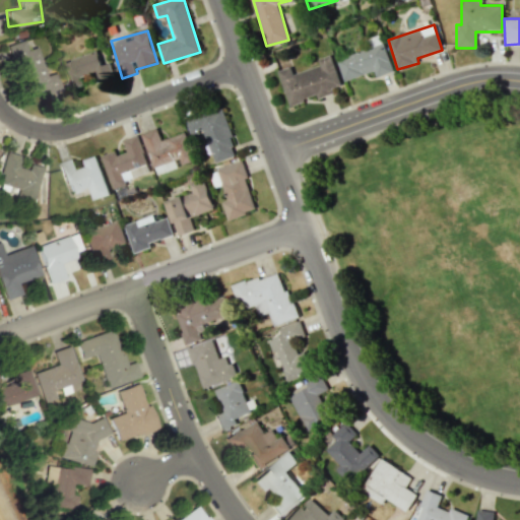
[(45,78),(36,47),(25,50),(23,41),(8,45),(23,94),(46,88),(48,94),(60,91),(55,75),(45,78)]
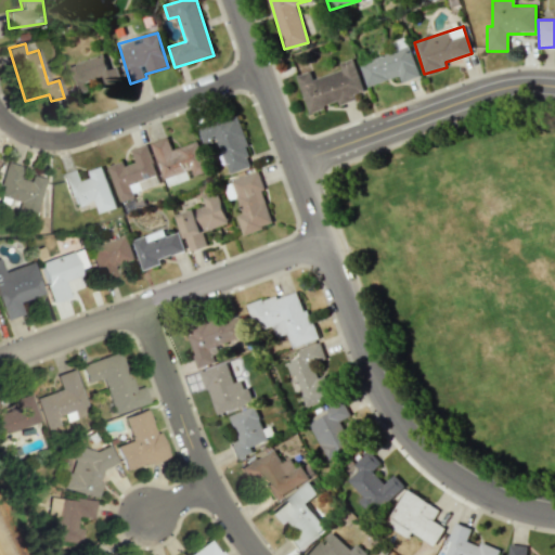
[(400,76),(401,82),(420,76),(410,46),(359,62),(368,87),(400,76)]
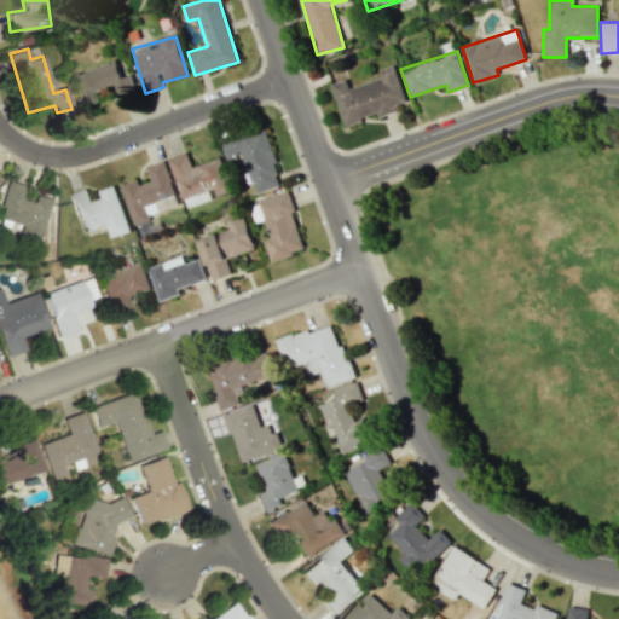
[(73,75),(82,104),(115,93),(119,102),(137,96),(131,75),(121,77),(115,61),(73,75)]
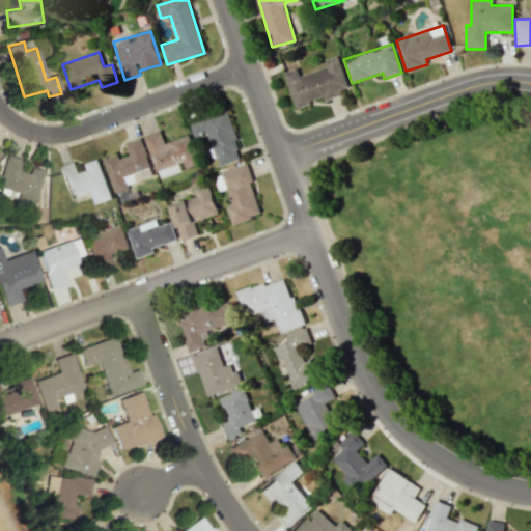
[(284,72),(295,107),(323,99),(324,101),(341,95),(339,89),(347,86),(338,56),(325,60),(327,67),(299,76),(297,68),(284,72)]
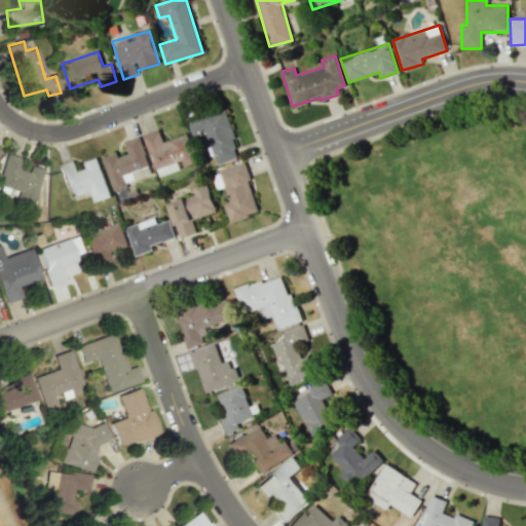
[(216,164),(239,157),(225,108),(187,120),(192,136),(205,132),(216,164)]
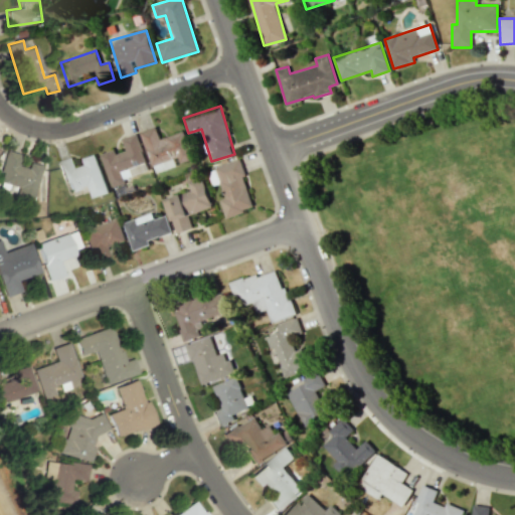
[(140,132),(154,173),(177,166),(177,165),(192,160),(183,131),(159,139),(155,127),(140,132)]
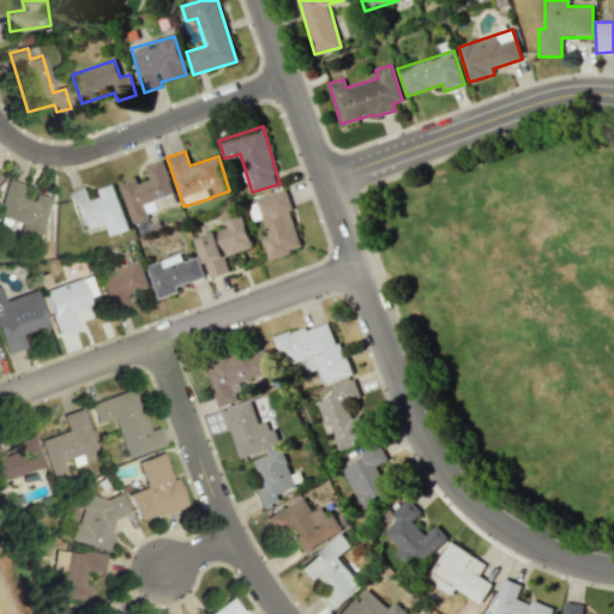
[(120,184),(132,223),(149,218),(146,212),(176,203),(163,160),(145,164),(150,180),(138,184),(137,178),(120,184)]
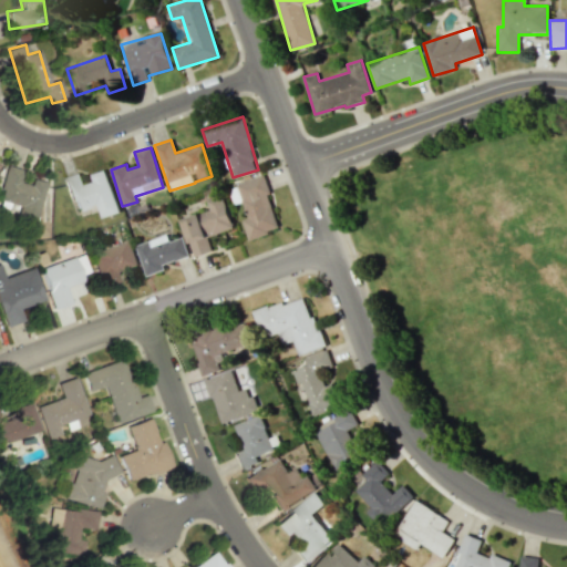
[(43,182),(30,179),(29,185),(19,183),(22,169),(4,166),(0,187),(0,200),(18,205),(16,219),(34,223),(43,182)]
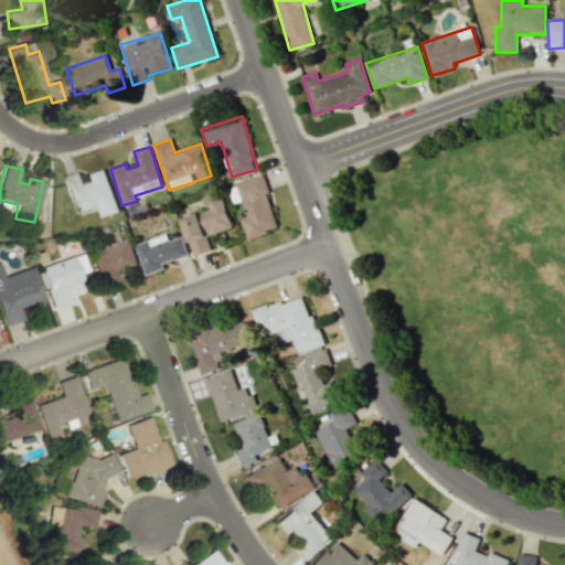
[(104,168),(118,211),(102,216),(97,203),(76,210),(73,200),(71,201),(62,178),(78,172),(83,184),(92,181),(89,173),(104,168)]
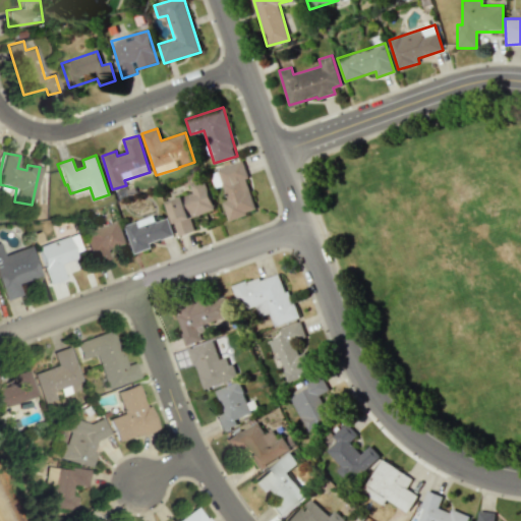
[(256,207),(246,211),(247,214),(229,220),(222,200),(228,199),(217,168),(242,159),(248,176),(245,177),(256,207)]
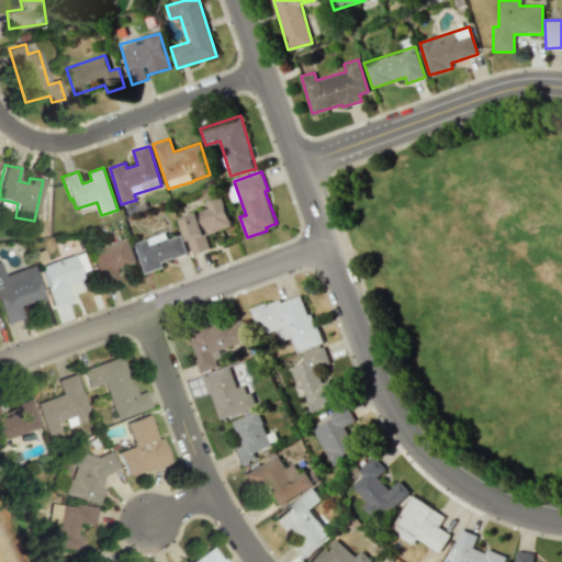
[(193,254),(180,217),(208,208),(204,199),(220,193),(231,225),(205,235),(210,248),(193,254)]
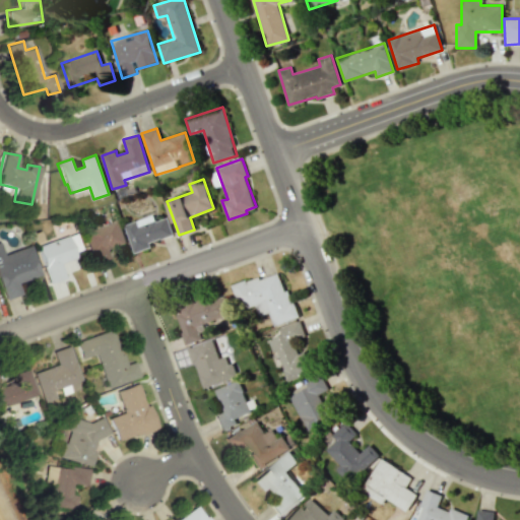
[(134,253),(151,248),(149,243),(173,236),(168,217),(155,221),(153,215),(125,223),(134,253)]
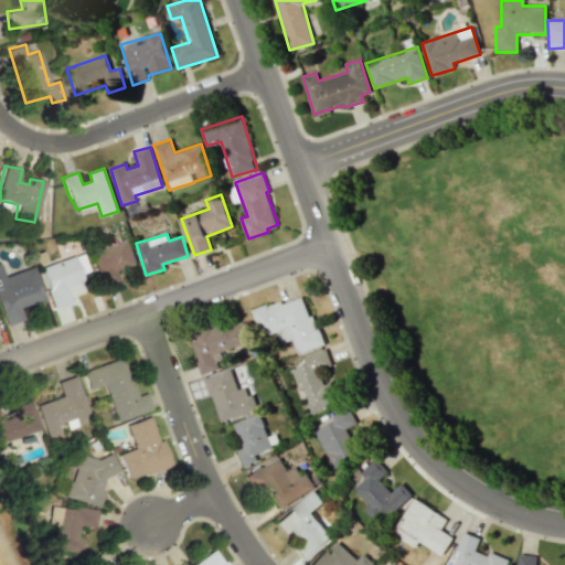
[(138,263),(129,240),(88,254),(102,290),(119,284),(115,272),(138,263)]
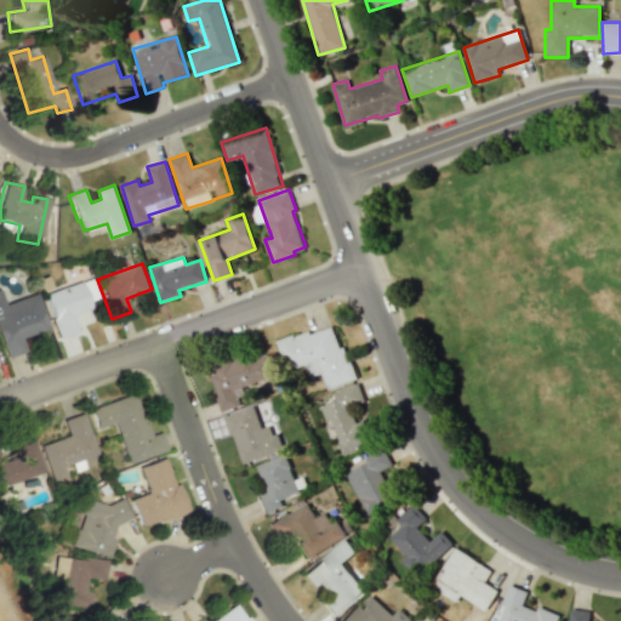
[(57,337),(41,294),(78,280),(87,307),(69,313),(75,331),(57,337)]
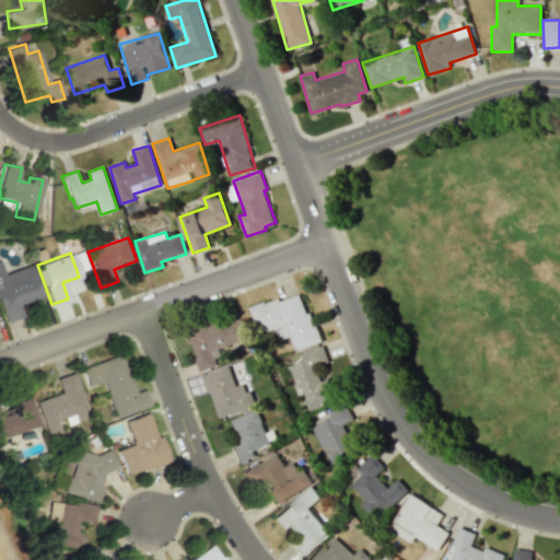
[(0,266),(0,306),(6,322),(22,316),(18,304),(43,294),(31,263),(2,273),(0,266)]
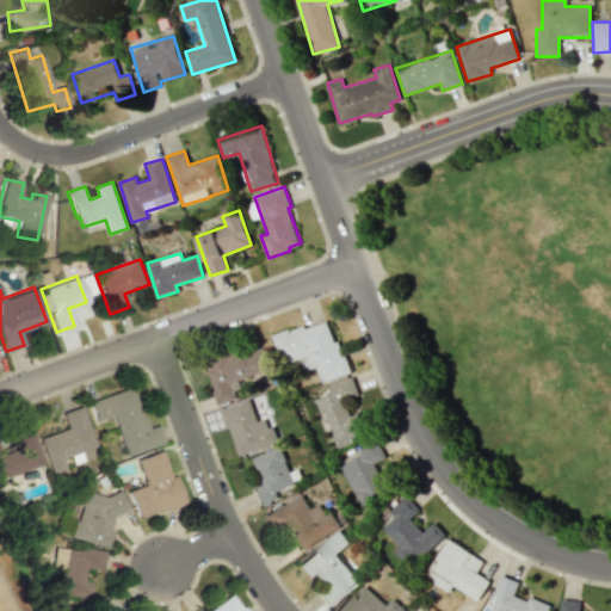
[(321,382),(349,374),(331,318),(273,335),(282,364),(301,359),(304,371),(316,366),(321,382)]
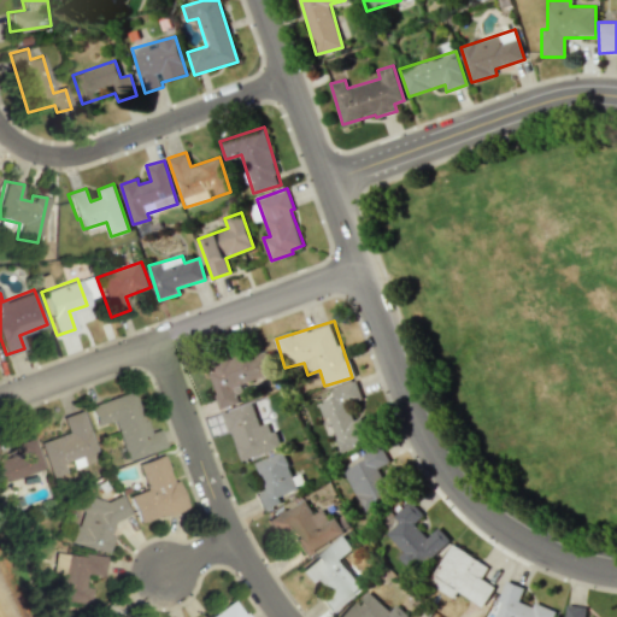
[(221,409),(241,401),(238,389),(277,376),(266,346),(206,366),(221,409)]
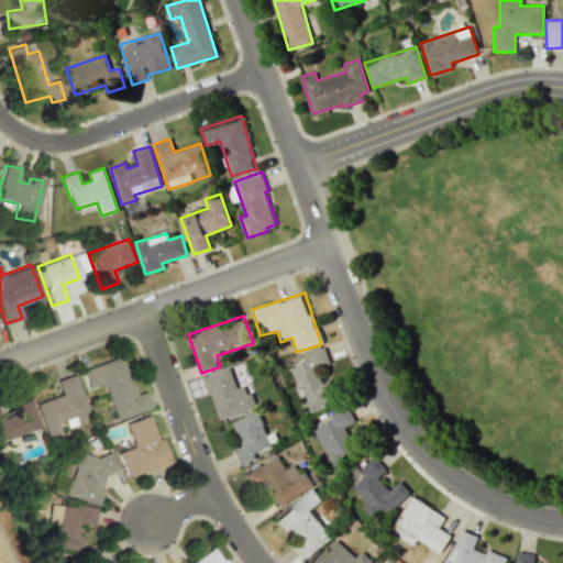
[(310,412),(335,404),(326,375),(333,373),(324,348),(301,354),(305,363),(290,367),(295,382),(300,379),(310,412)]
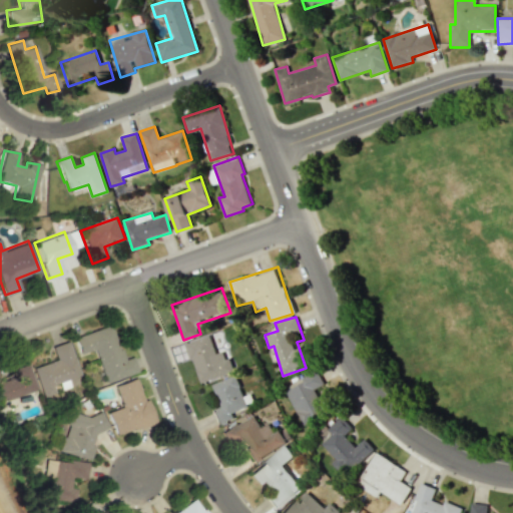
[(103,383),(136,373),(131,357),(120,360),(110,326),(73,337),(78,354),(93,350),(103,383)]
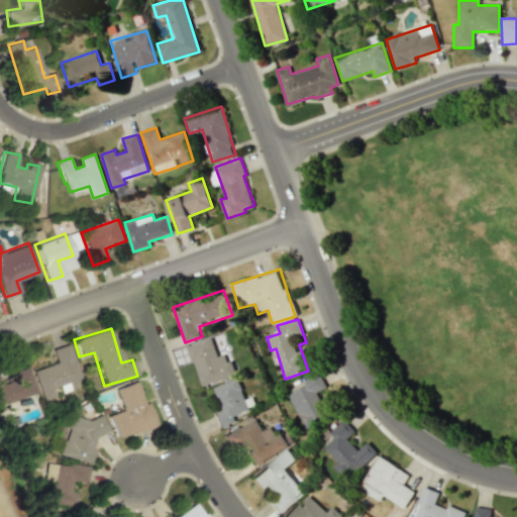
[(188,345),(201,386),(234,376),(226,352),(217,355),(211,338),(188,345)]
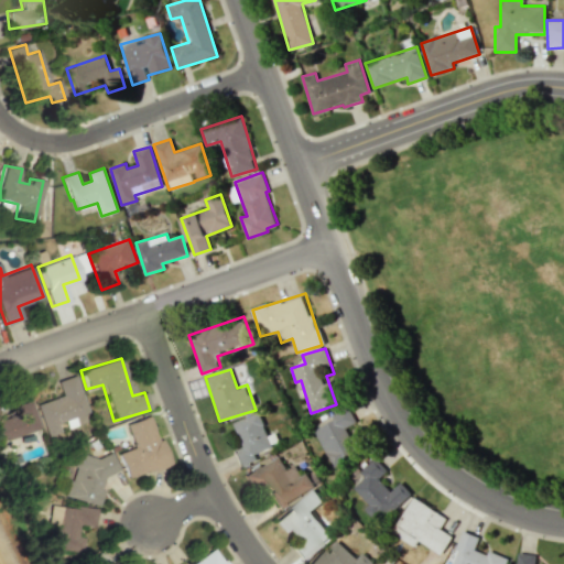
[(35,404),(46,436),(60,432),(56,422),(87,411),(75,376),(56,381),(61,396),(35,404)]
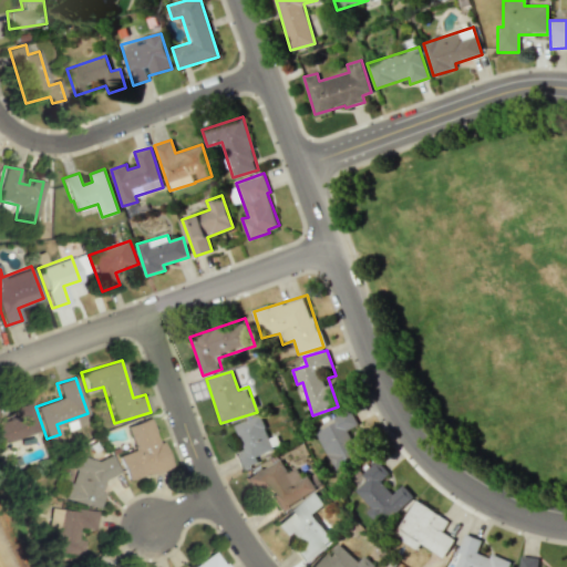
[(0,443),(40,432),(30,402),(14,408),(18,416),(1,422),(0,419),(0,443)]
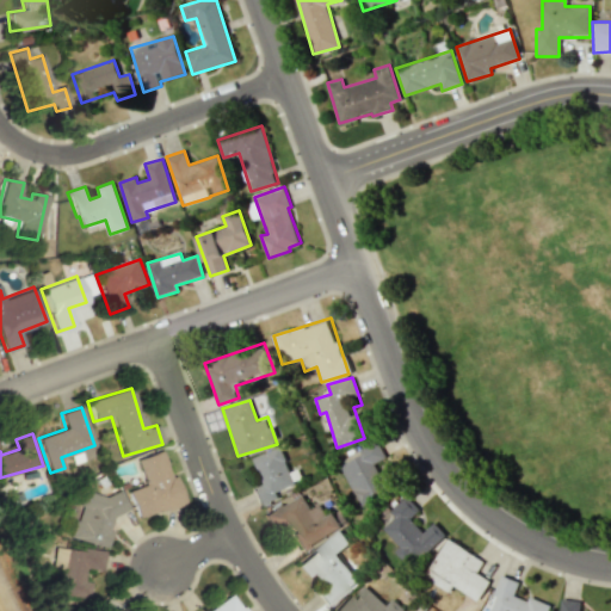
[(340,466),(357,500),(386,486),(375,463),(386,457),(377,440),(359,450),(362,455),(340,466)]
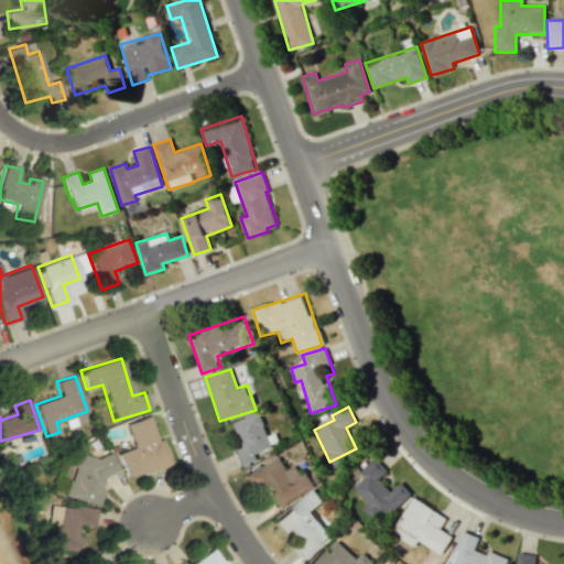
[(234,422),(243,447),(231,452),(238,467),(257,459),(256,454),(272,447),(259,413),(234,422)]
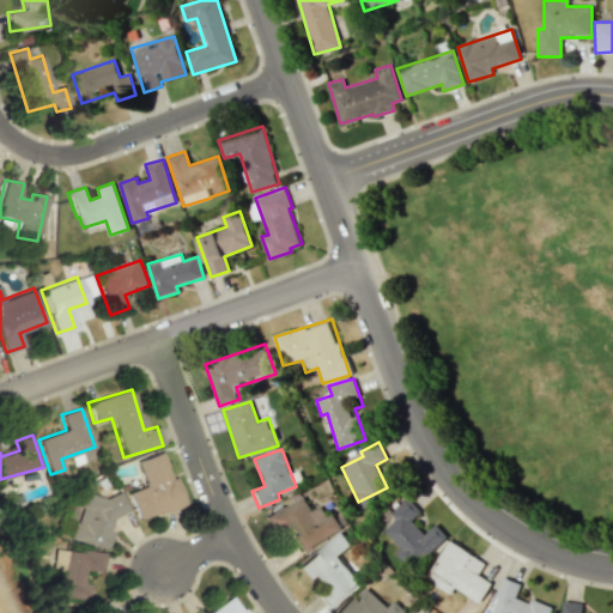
[(127,492),(138,521),(182,505),(163,451),(135,461),(145,487),(127,492)]
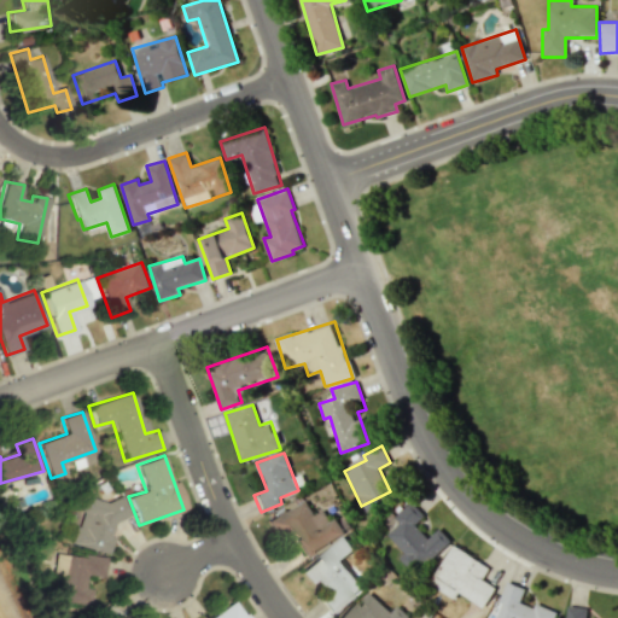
[(109,554),(121,506),(120,506),(121,503),(83,495),(71,544),(109,554)]
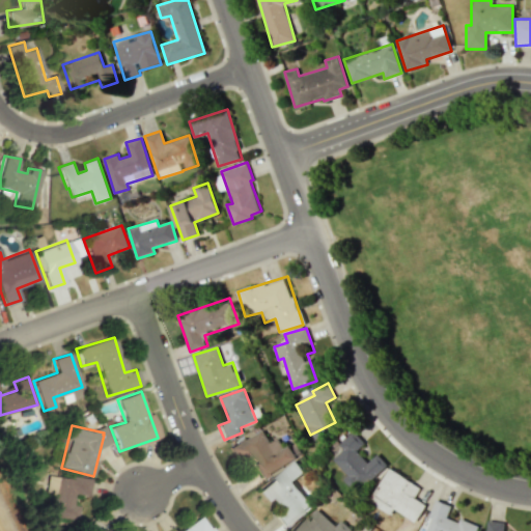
[(296,459),(288,445),(282,448),(277,438),(269,442),(262,429),(229,447),(236,462),(249,455),(260,477),(296,459)]
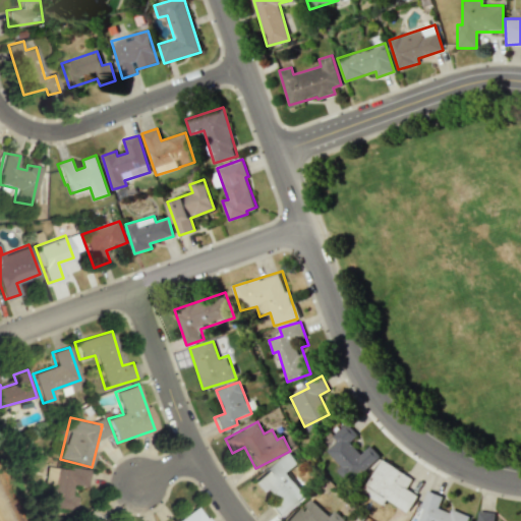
[(380,456),(370,445),(360,454),(349,442),(357,435),(346,422),(332,437),(336,441),(326,451),(341,467),(337,471),(348,484),(380,456)]
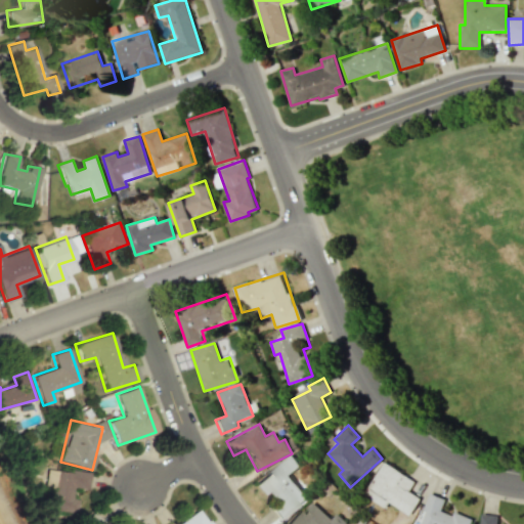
[(256,483),(273,506),(270,508),(279,519),(307,497),(289,475),(300,466),(292,454),(256,483)]
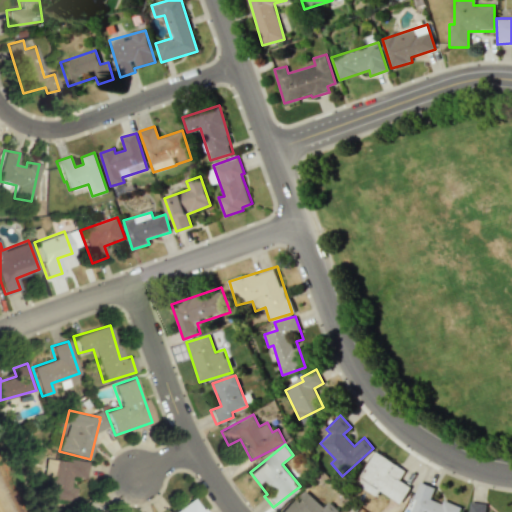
[(355,483),(376,496),(379,491),(401,504),(411,487),(399,480),(405,469),(375,451),(355,483)]
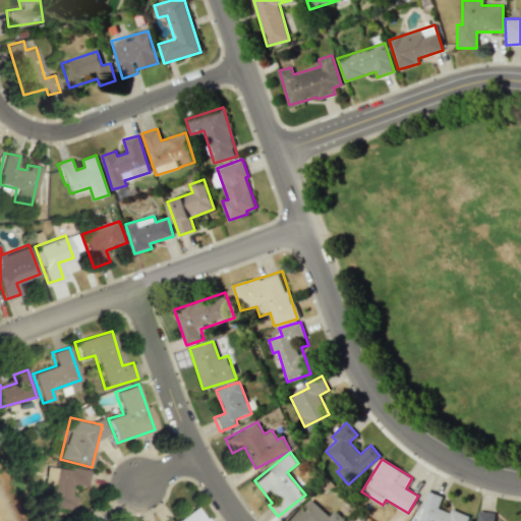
[(89,471),(45,466),(43,484),(51,485),(49,508),(76,511),(77,498),(70,497),(71,484),(87,486),(89,471)]
